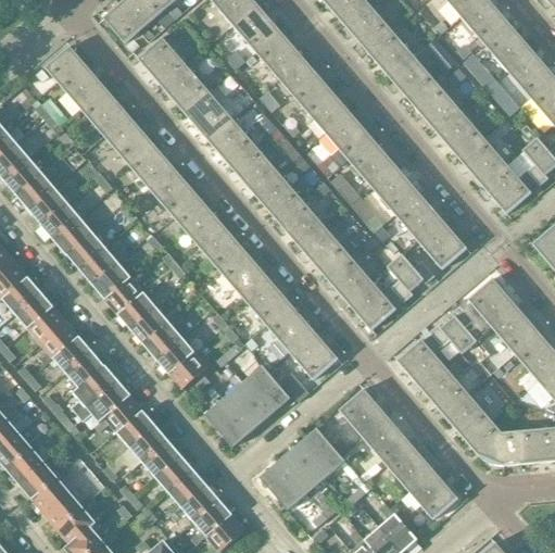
[(124,0),(116,7),(138,32),(164,10),(155,0),(124,0)]
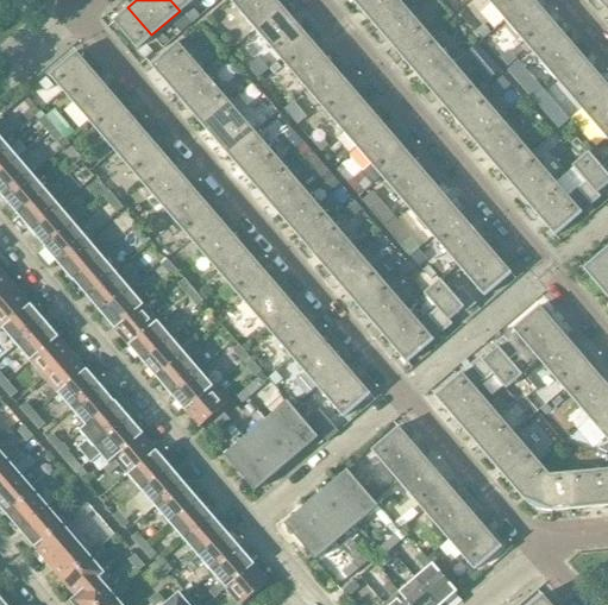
[(170,0),(180,11),(192,0),(170,0)]
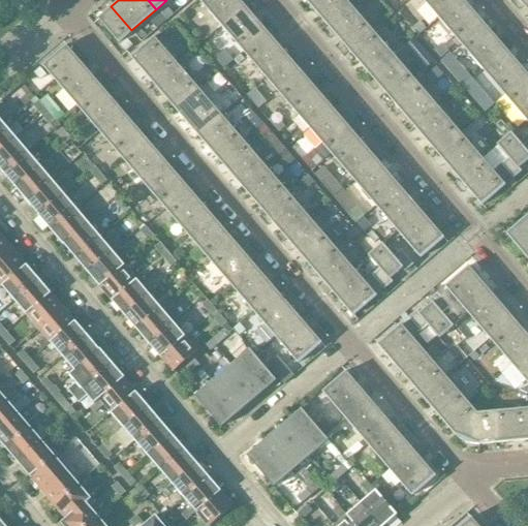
[(203,0),(221,23),(245,3),(243,0),(203,0)]
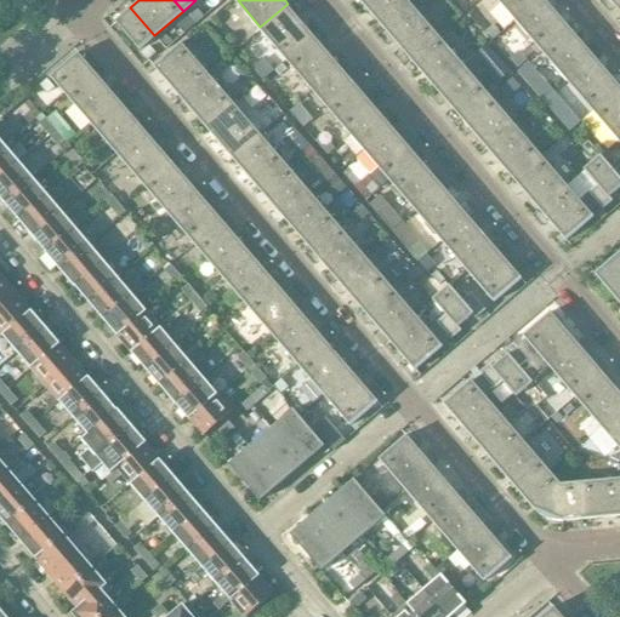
[(362,0),(385,26),(411,1),(410,0),(362,0)]
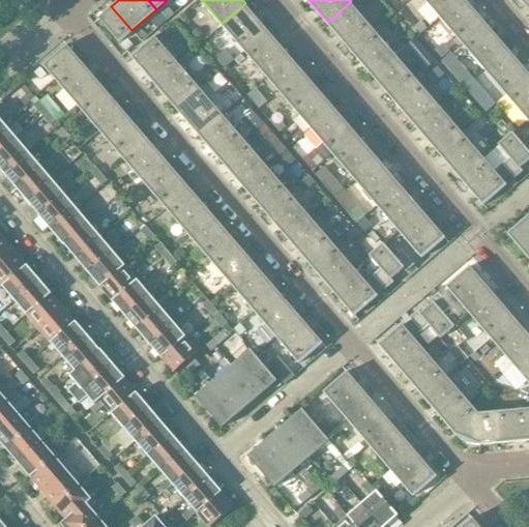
[(427,0),(440,16),(458,0),(427,0)]
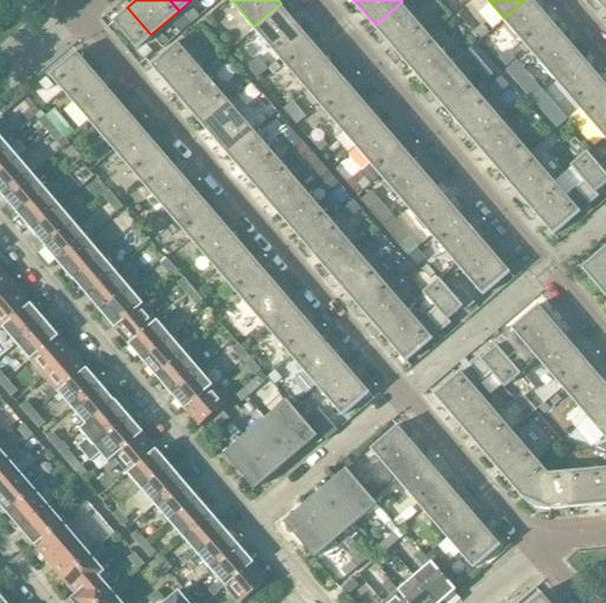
[(556,24),(536,0),(524,0),(504,18),(529,47),(556,24)]
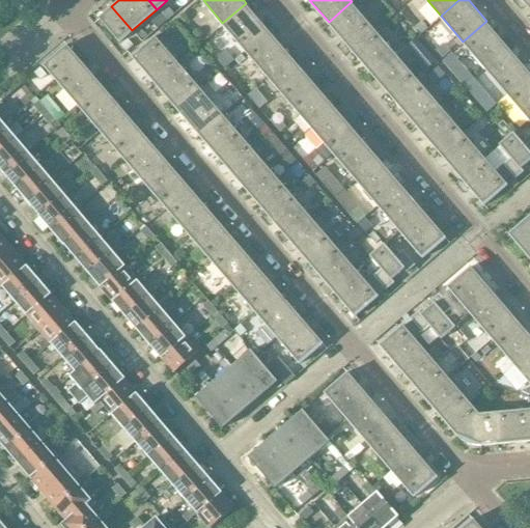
[(352,1),(329,22),(351,48),(374,28),(352,1)]
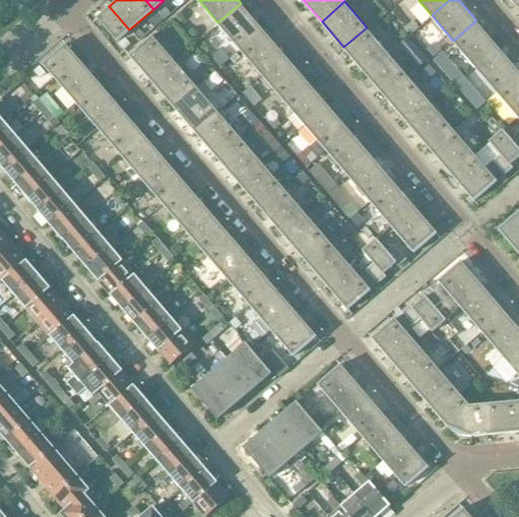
[(263,28),(241,3),(217,22),(240,48),(263,28)]
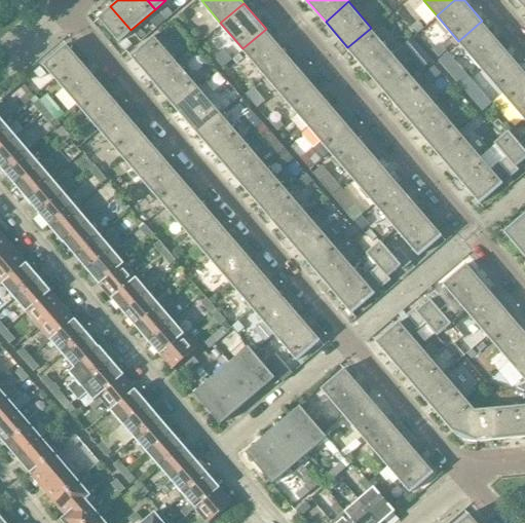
[(99,16),(118,40),(130,30),(110,6),(99,16)]
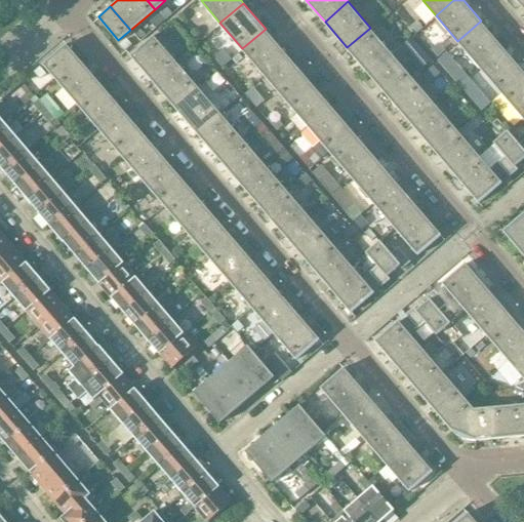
[(166,18),(161,11),(151,19),(157,27),(166,18)]
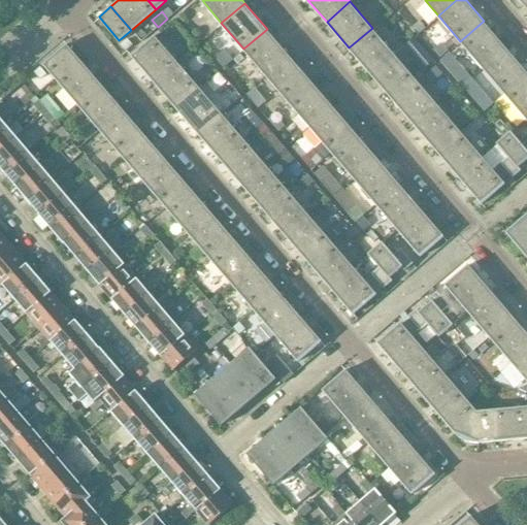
[(506,47),(484,21),(460,41),(483,67),(506,47)]
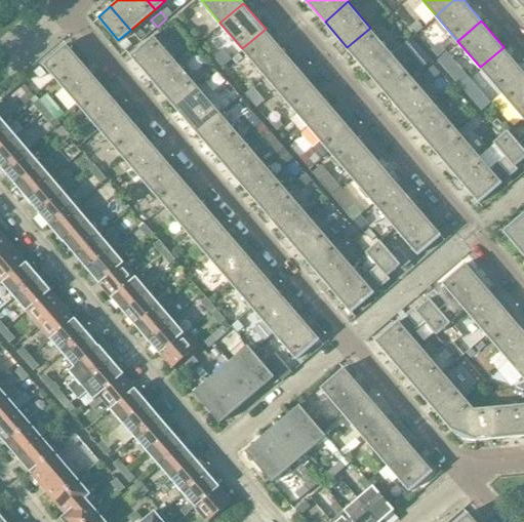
[(370,28),(347,47),(368,73),(392,53),(370,28)]
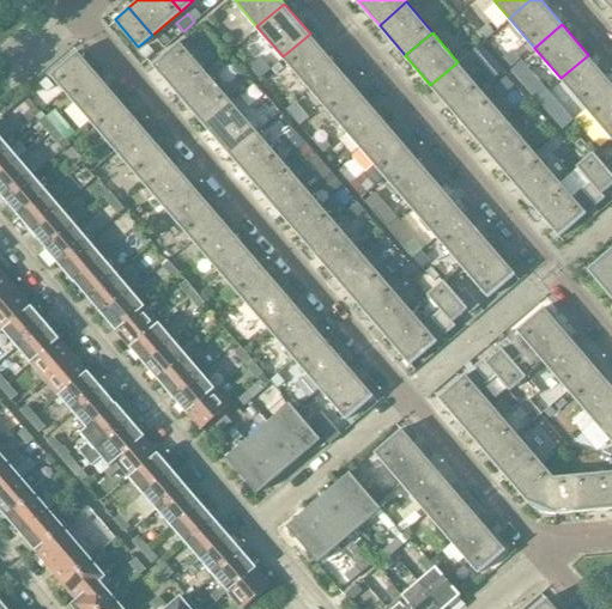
[(335,64),(310,34),(283,56),(308,86),(335,64)]
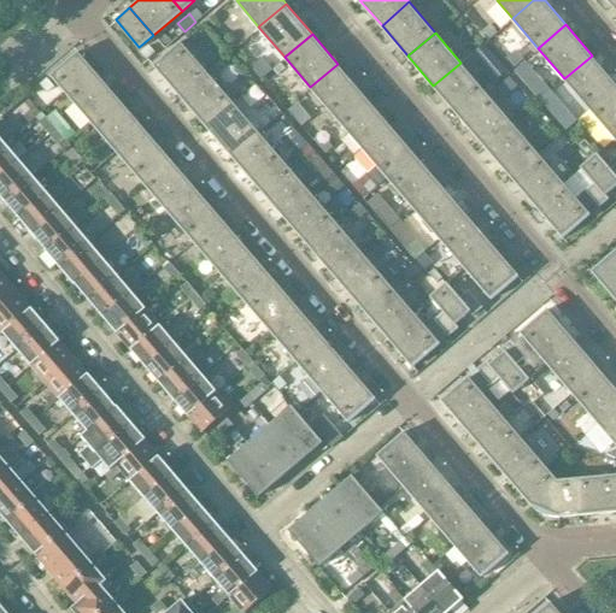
[(182,41),(154,64),(180,94),(207,71),(182,41)]
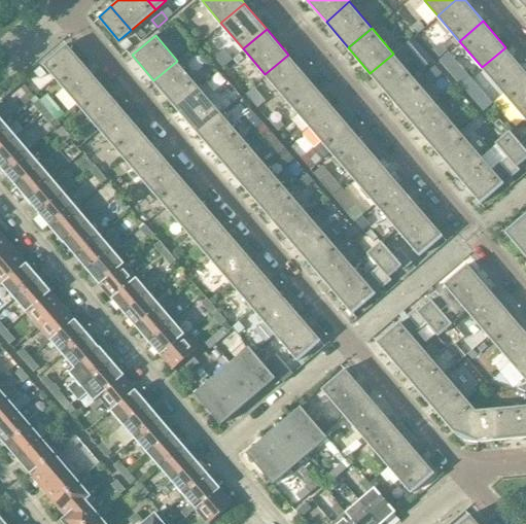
[(414,36),(404,44),(417,60),(426,51),(414,36)]
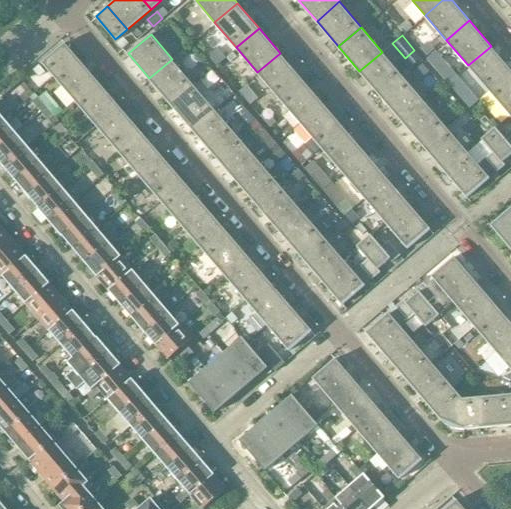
[(124,37),(118,42),(122,47),(128,42),(124,37)]
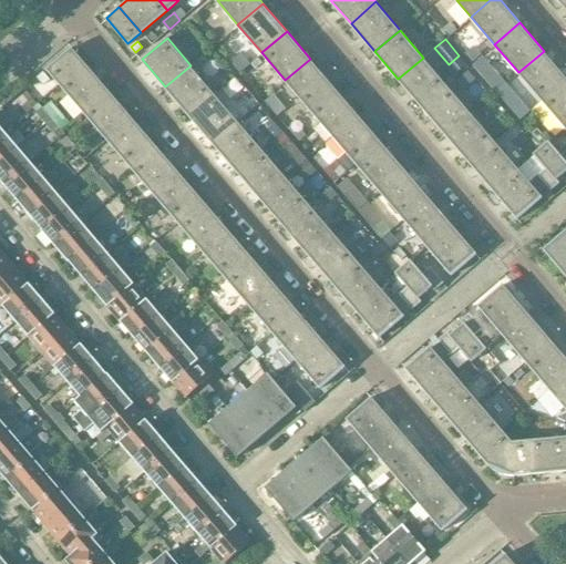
[(47,69),(59,82),(84,60),(72,47),(47,69)]
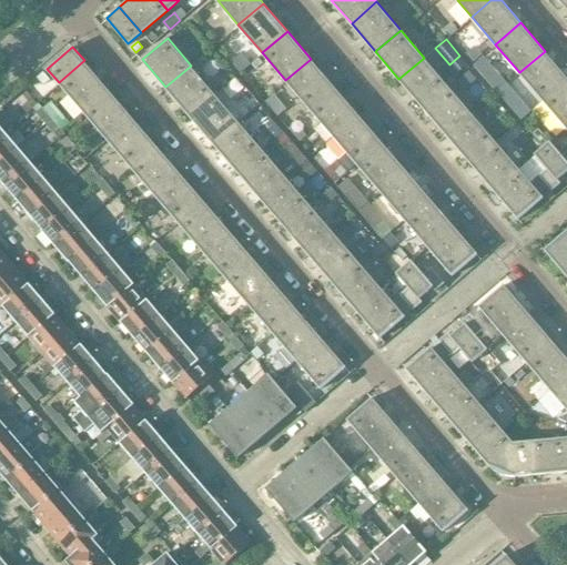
[(566,77),(545,51),(519,72),(543,100),(566,79),(566,77)]
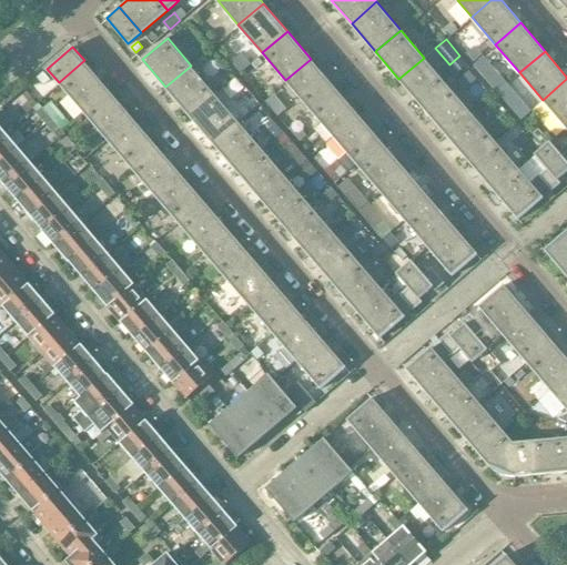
[(424,58),(398,79),(423,107),(448,86),(424,58)]
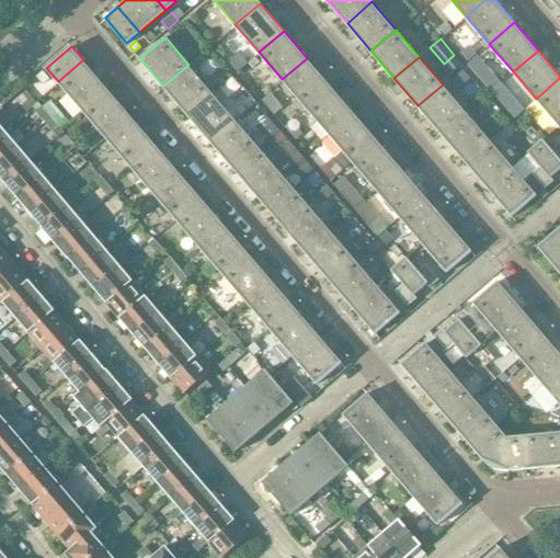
[(331,86),(307,58),(282,79),(306,106),(331,86)]
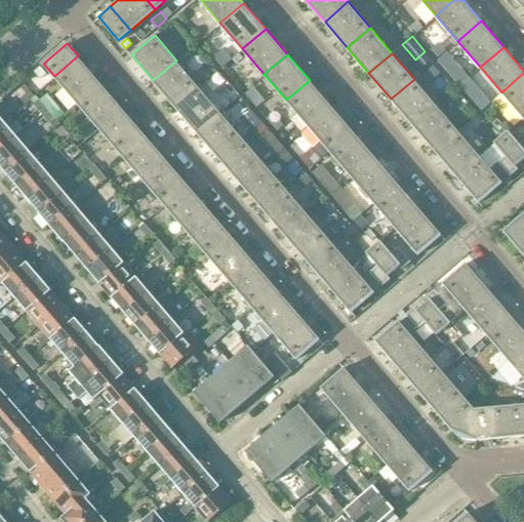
[(99,81),(78,55),(54,76),(76,102),(99,81)]
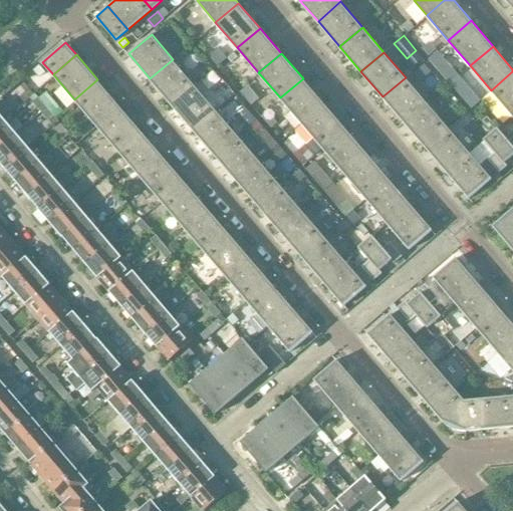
[(173,59),(150,78),(172,103),(194,84),(173,59)]
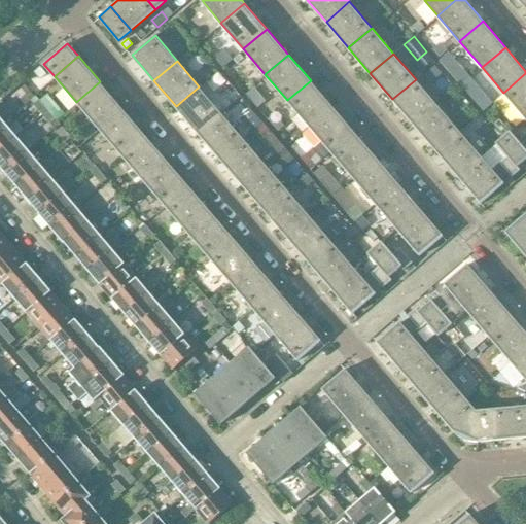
[(46,72),(41,66),(36,70),(41,77),(46,72)]
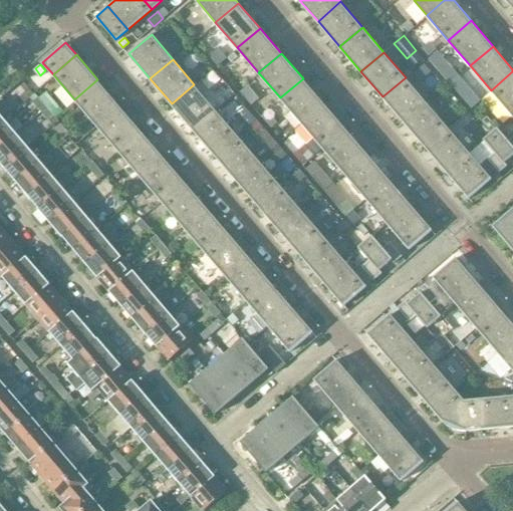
[(449,66),(442,72),(450,82),(458,75),(449,66)]
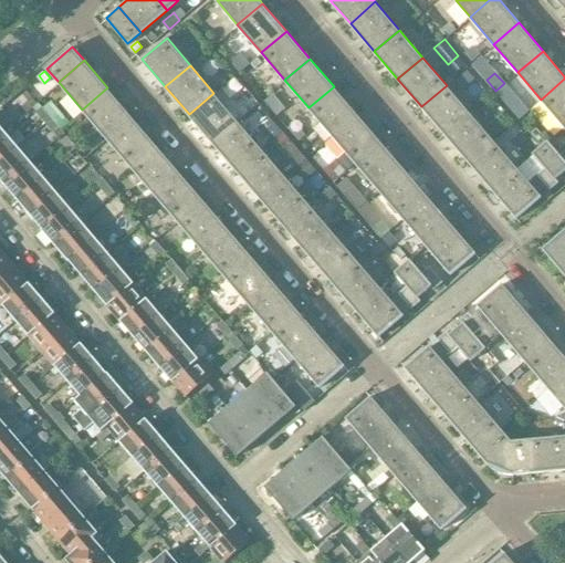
[(564,79),(541,100),(564,126),(564,79)]
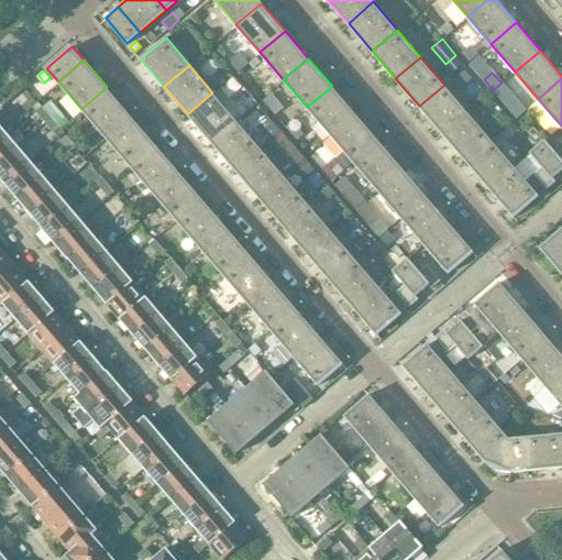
[(444,85),(419,106),(443,133),(467,112),(444,85)]
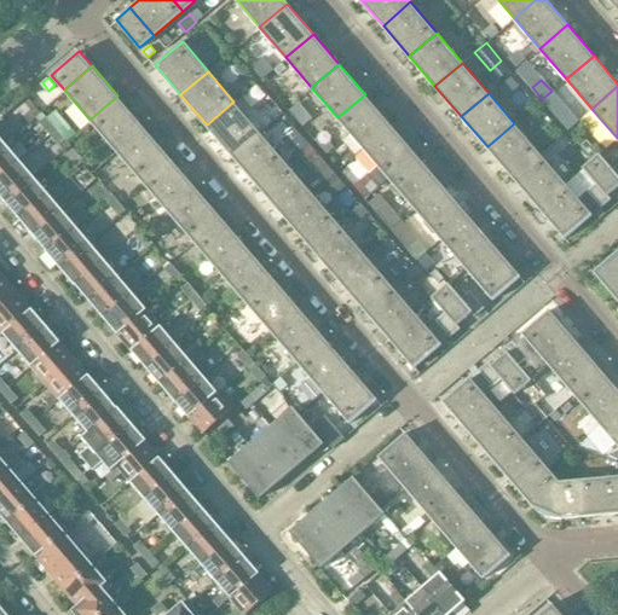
[(0,135),(0,128),(7,122),(9,123),(15,119),(16,120),(35,103),(27,94),(0,116),(0,146),(5,143),(0,135)]
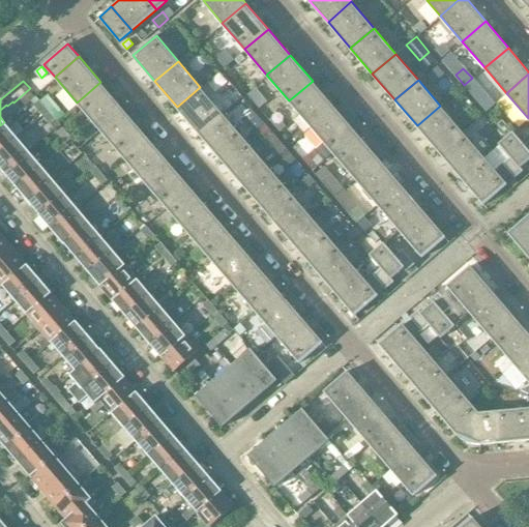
[(334,107),(313,81),(289,100),(311,126),(334,107)]
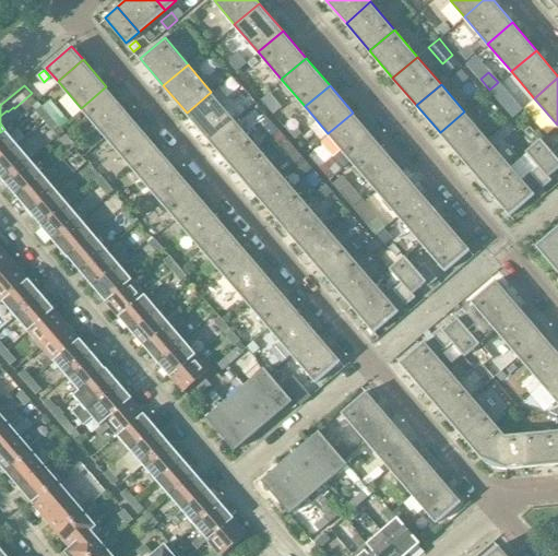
[(130,114),(106,86),(81,108),(105,135),(130,114)]
